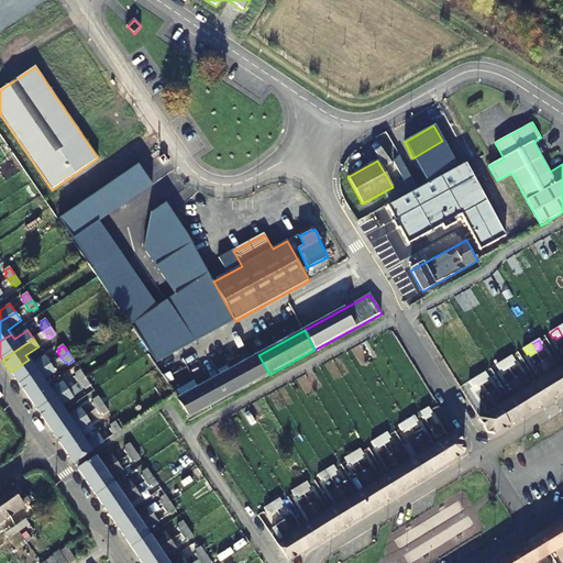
[(258,355),(178,399),(190,418),(269,375),(258,355)]
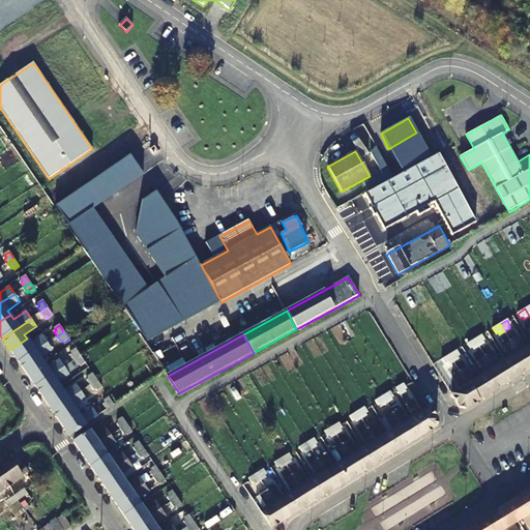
[(10,350),(19,362),(48,343),(42,335),(30,344),(27,339),(10,350)]
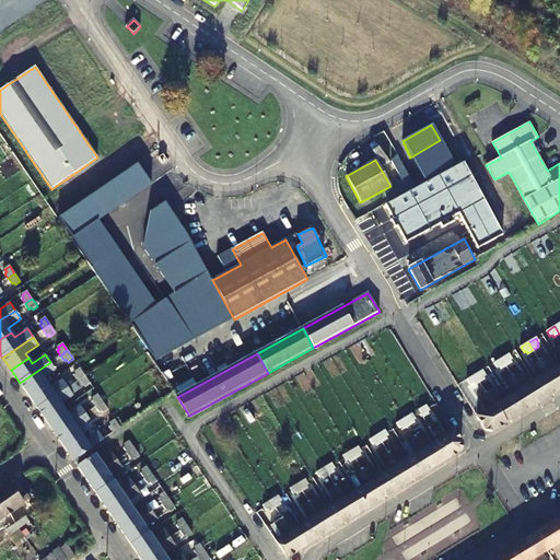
[(501,359),(506,366),(511,363),(510,361),(511,360),(509,354),(501,359)]
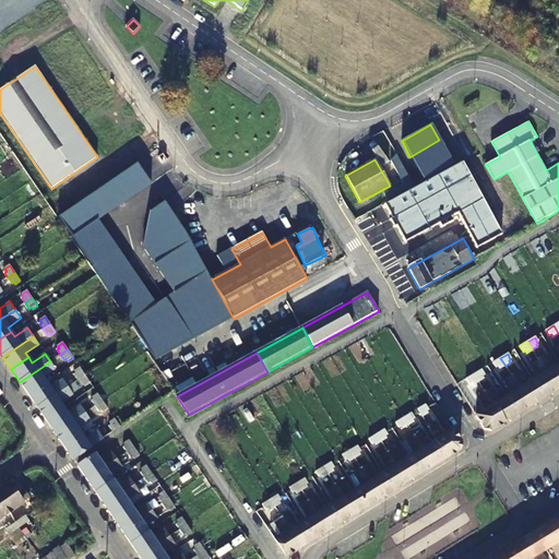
[(557,390),(558,388),(558,364),(555,367),(547,354),(538,359),(557,390)]
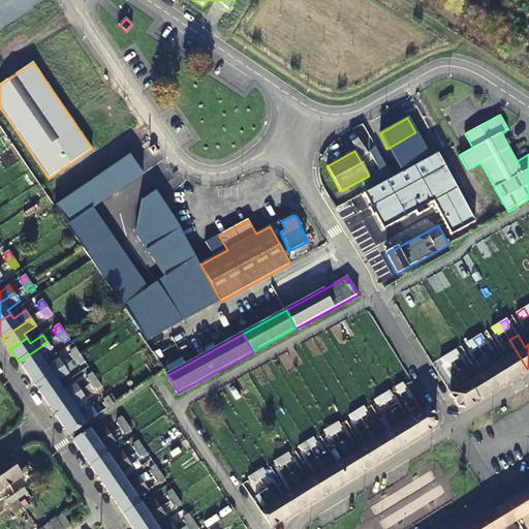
[(473,339),(471,340),(466,343),(469,348),(471,347),(472,349),(478,346),(473,339)]
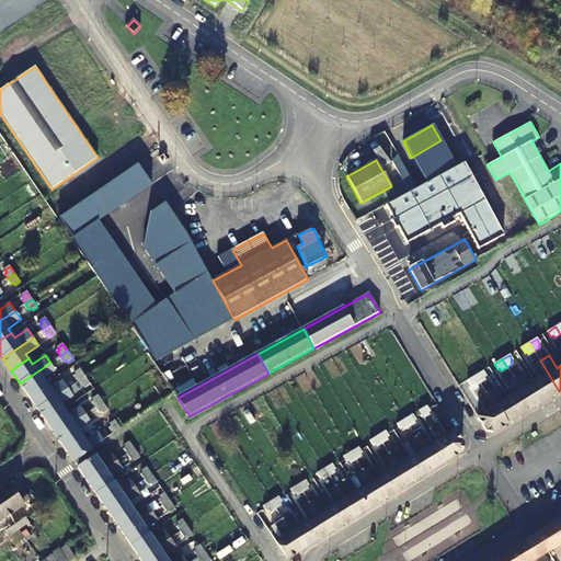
[(546,400),(559,391),(540,361),(531,366),(539,379),(535,381),(546,400)]
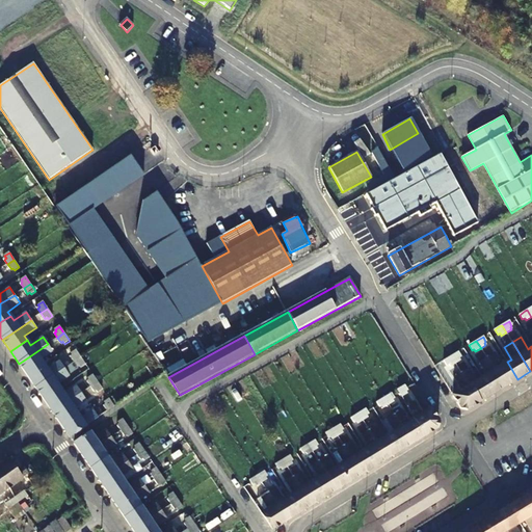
[(19,364),(27,376),(45,365),(41,360),(53,352),(48,344),(19,364)]
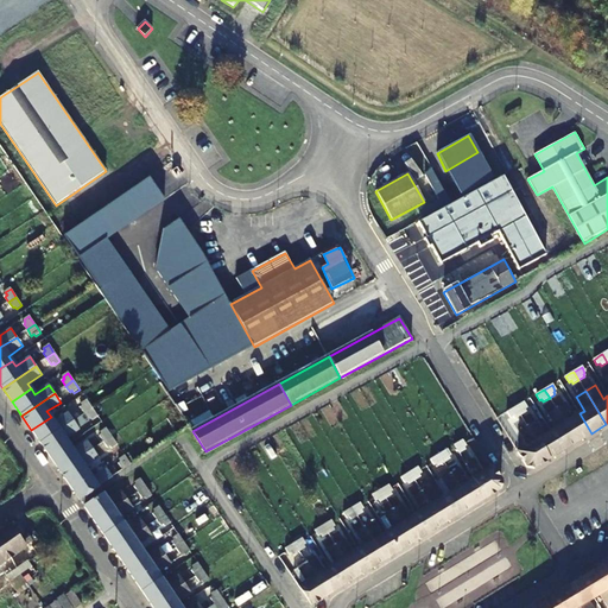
[(374,398),(367,401),(377,416),(382,411),(374,398)]
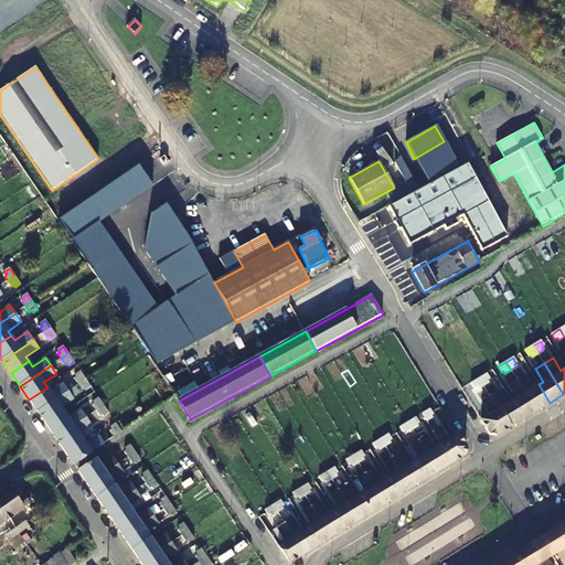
[(78,384),(85,380),(81,373),(76,375),(77,377),(75,379),(78,384)]
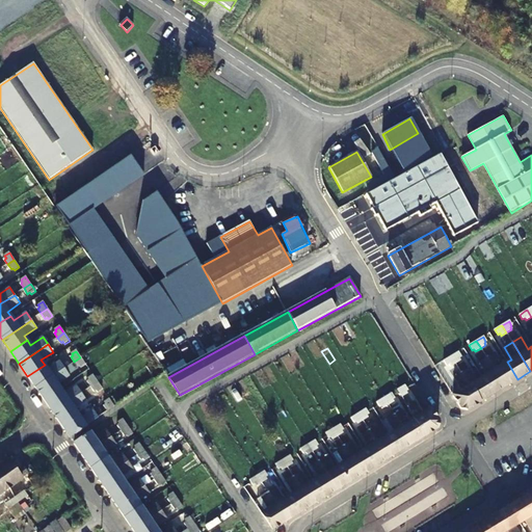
[(451,356),(455,364),(460,361),(458,358),(460,357),(458,352),(451,356)]
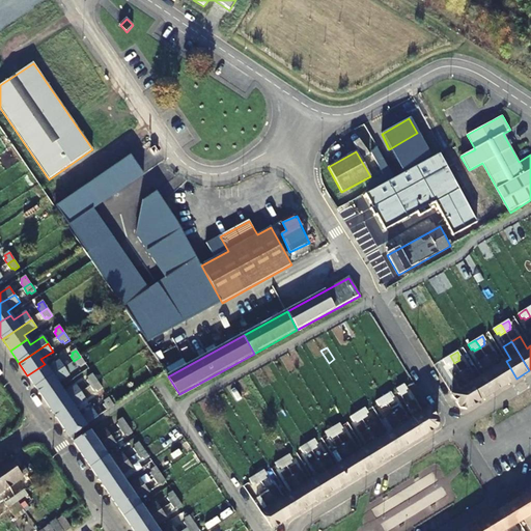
[(503,386),(516,379),(506,361),(502,364),(494,352),(485,357),(503,386)]
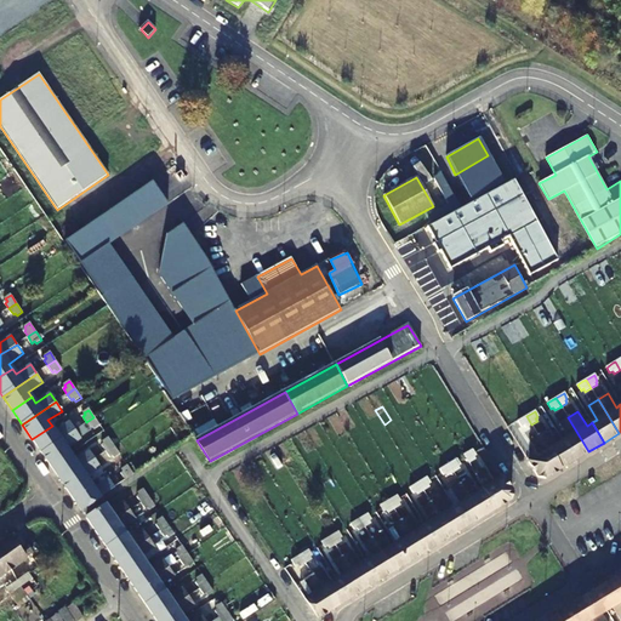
[(527,416),(524,417),(518,422),(520,427),(524,426),(525,428),(531,425),(527,416)]
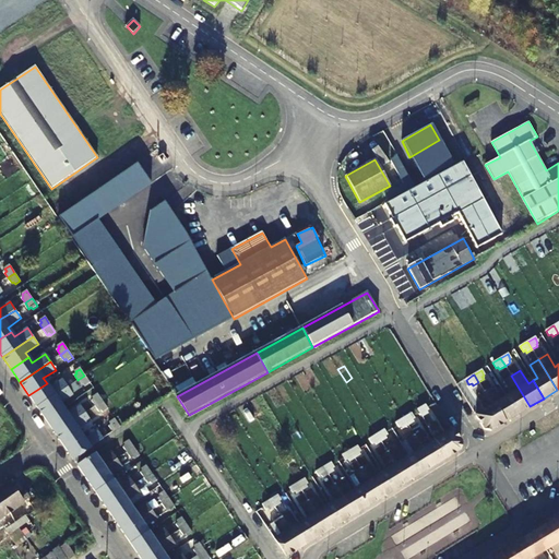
[(84,376),(78,380),(82,385),(84,384),(85,387),(90,383),(85,377),(84,376)]
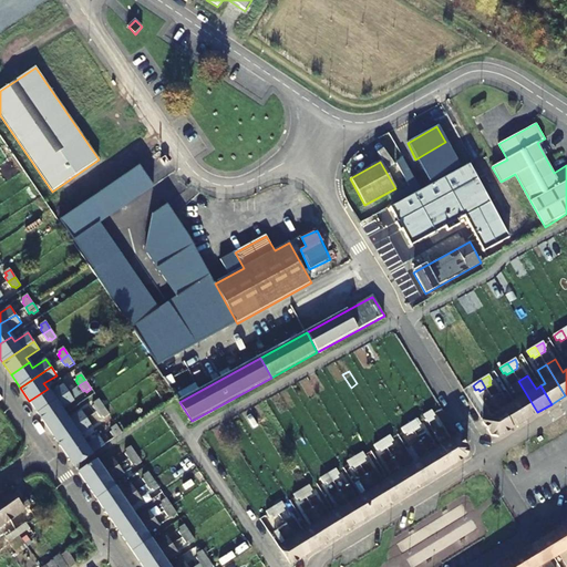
[(524,421),(537,412),(518,381),(511,387),(518,400),(513,403),(524,421)]
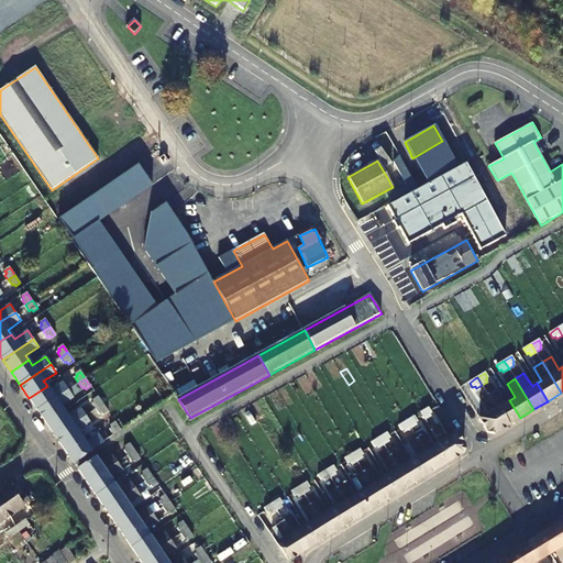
[(29,398),(37,410),(68,390),(63,383),(51,390),(47,386),(29,398)]
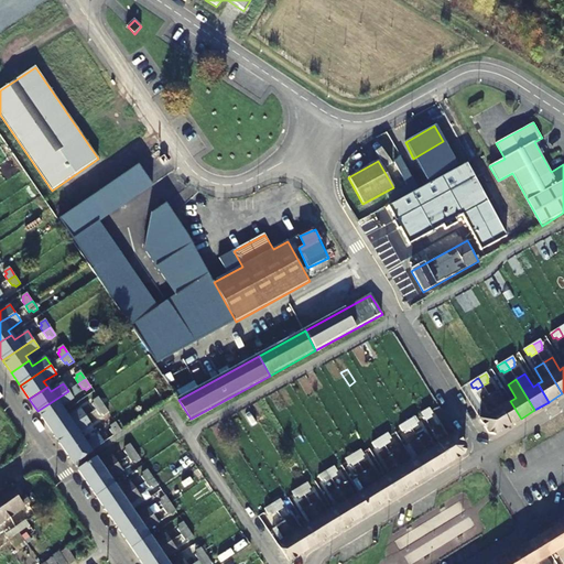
[(38,411),(46,424),(64,412),(61,408),(74,399),(68,391),(38,411)]
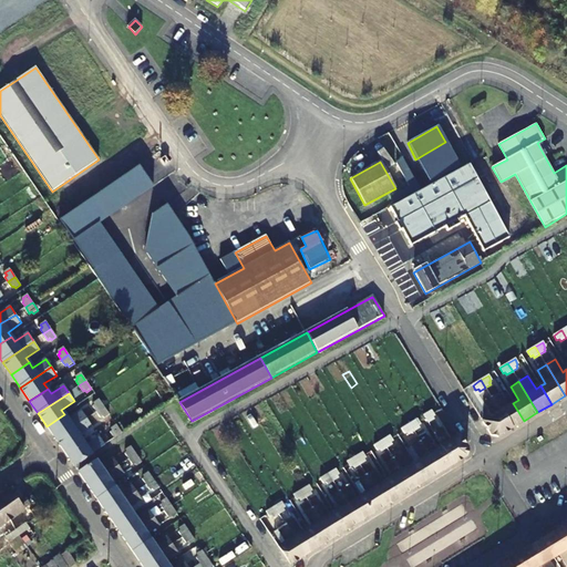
[(511,429),(524,421),(513,403),(508,405),(501,393),(492,398),(511,429)]
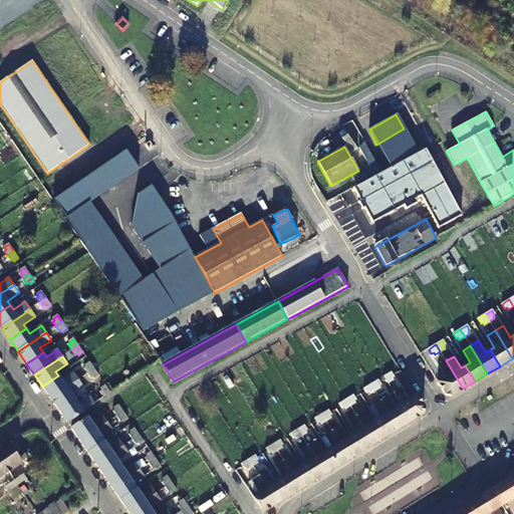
[(451,397),(463,389),(446,360),(439,365),(445,377),(438,381),(446,395),(451,397)]
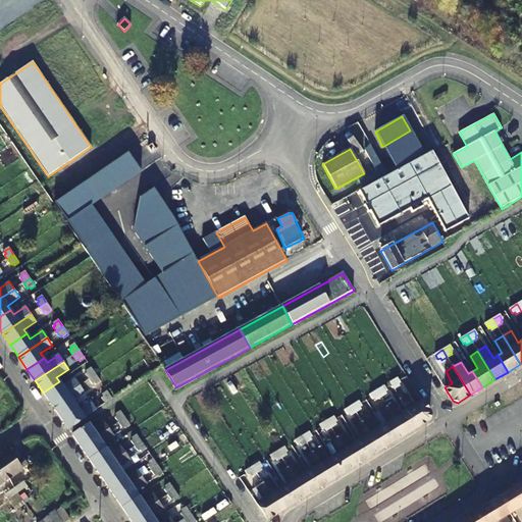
[(90,379),(96,375),(91,368),(86,371),(88,373),(86,374),(90,379)]
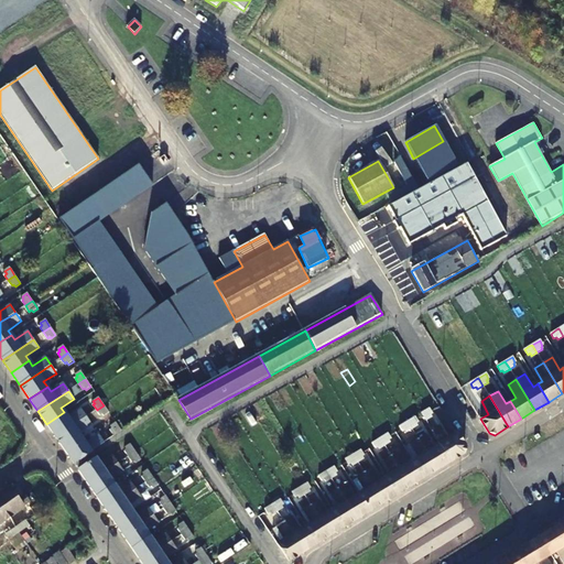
[(104,405),(97,410),(100,415),(102,414),(104,416),(109,413),(105,407),(104,405)]
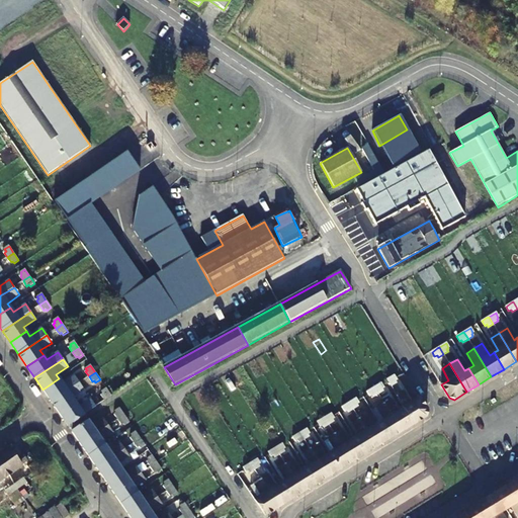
[(386,379),(392,386),(397,383),(395,381),(397,379),(395,374),(386,379)]
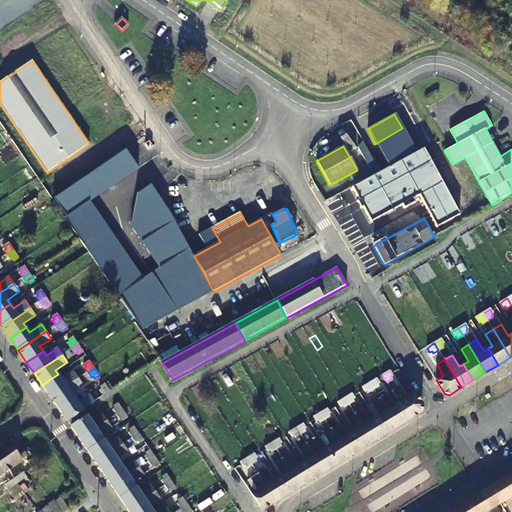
[(42,385),(50,397),(78,379),(73,371),(62,379),(58,374),(42,385)]
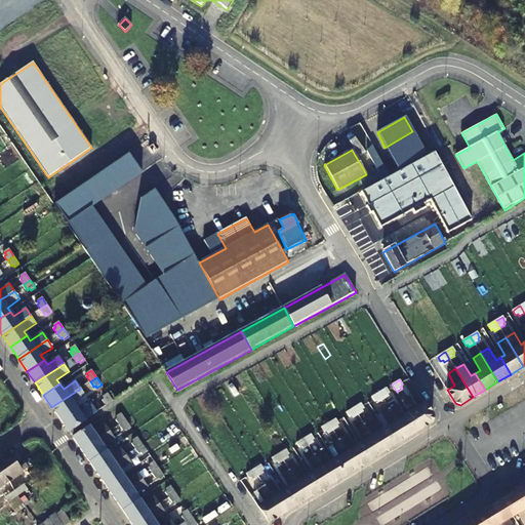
[(51,407),(59,419),(77,408),(74,404),(85,396),(80,389),(51,407)]
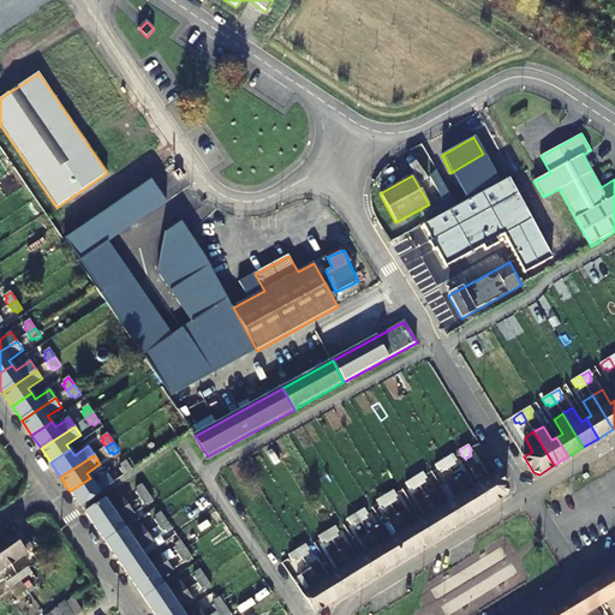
[(443,460),(448,469),(454,465),(452,463),(455,461),(452,455),(443,460)]
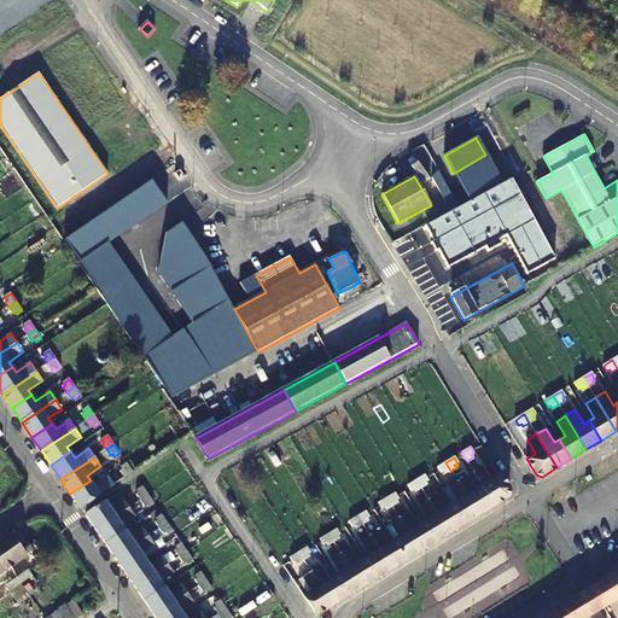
[(445,462),(438,467),(442,473),(444,471),(445,474),(450,471),(445,462)]
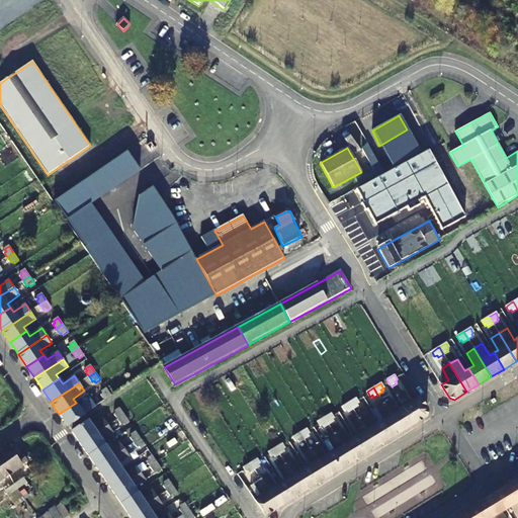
[(105,401),(111,397),(106,389),(102,392),(103,394),(101,395),(105,401)]
